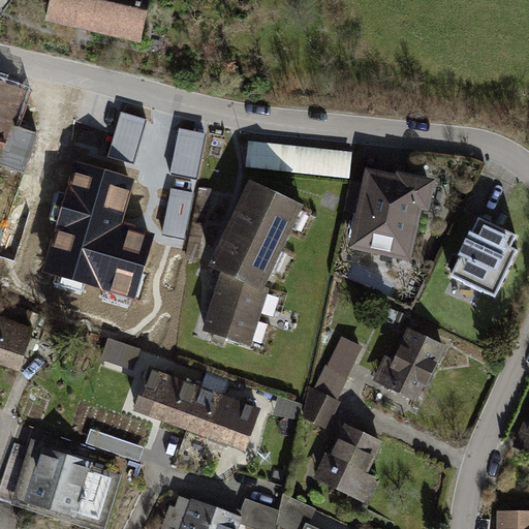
[(142,42),(151,0),(51,0),(45,22),(142,42)]
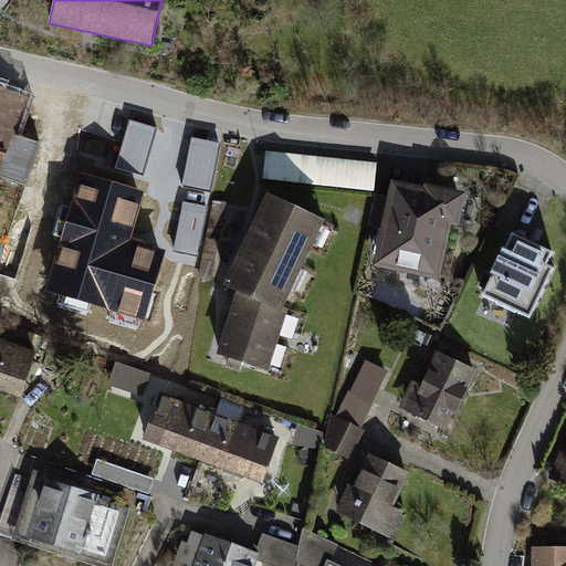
[(0,177),(27,186),(41,143),(12,134),(23,97),(0,90),(0,177)]
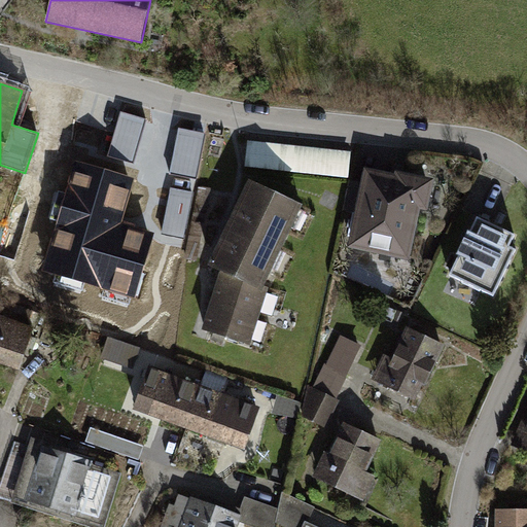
[(351,152),(249,141),(246,167),(348,178),(351,152)]
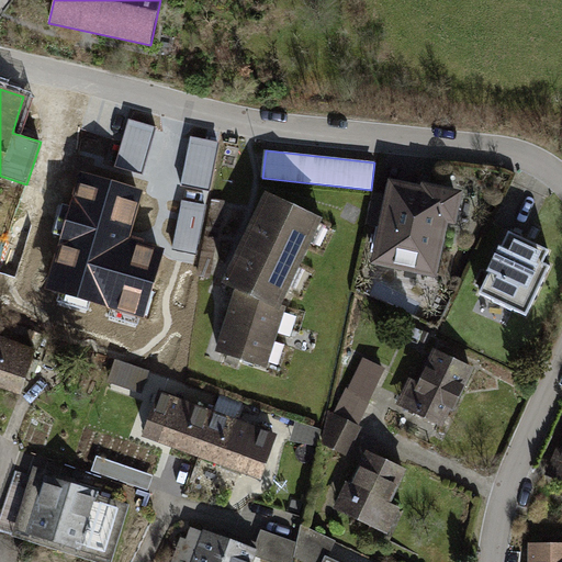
[(391,197),(372,192),(366,225),(384,229),(378,261),(403,267),(408,245),(437,250),(444,217),(451,218),(457,197),(427,190),(426,194),(393,187),(391,197)]
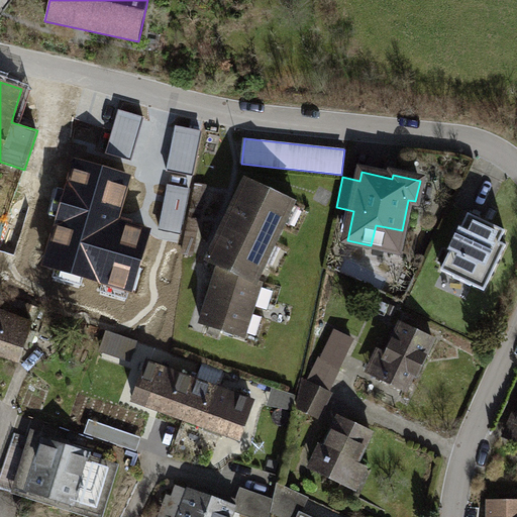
[(292,201),(247,180),(208,263),(220,268),(220,266),(253,282),(254,281),(292,201)]
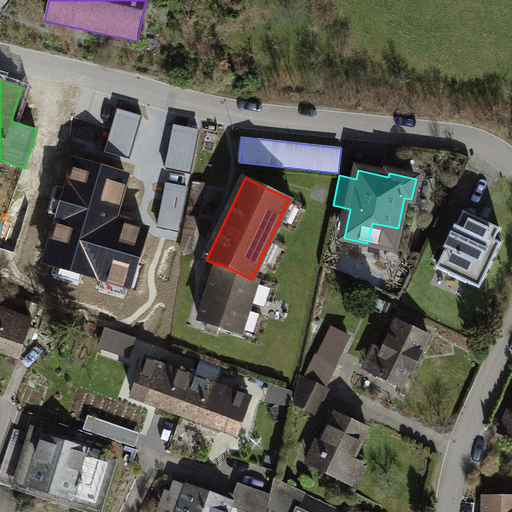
[(194,234),(195,234),(205,184),(193,182),(183,232),(185,232),(194,234)]
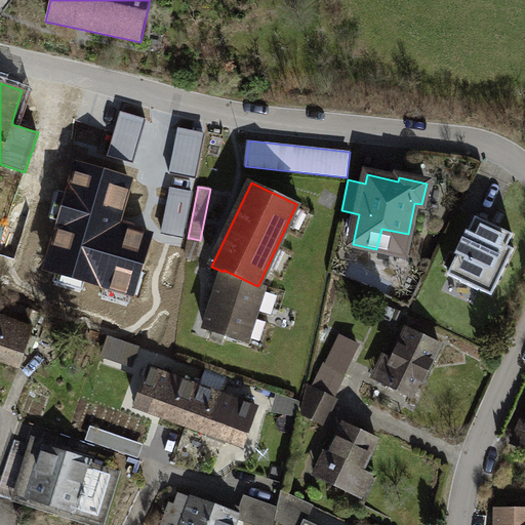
[(513,235),(475,216),(447,275),(491,295),(514,249),(507,246),(513,235)]
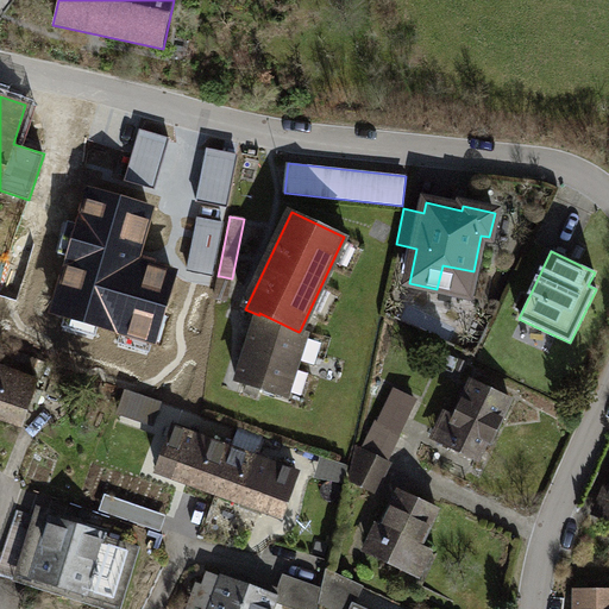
[(220,276),(215,299),(226,301),(231,278),(220,276)]
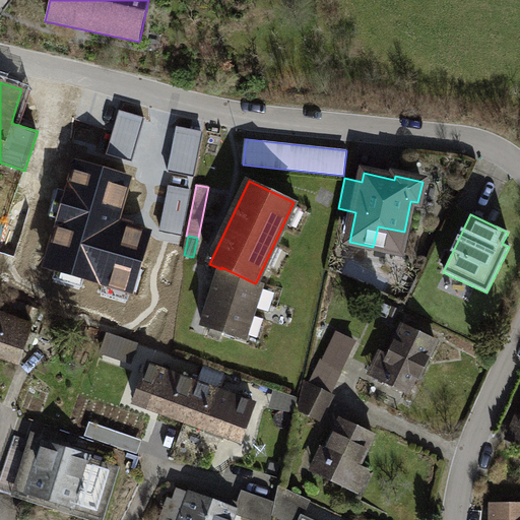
[(221,267),(221,269),(211,299),(252,312),(261,284),(256,282),(255,283),(221,267)]
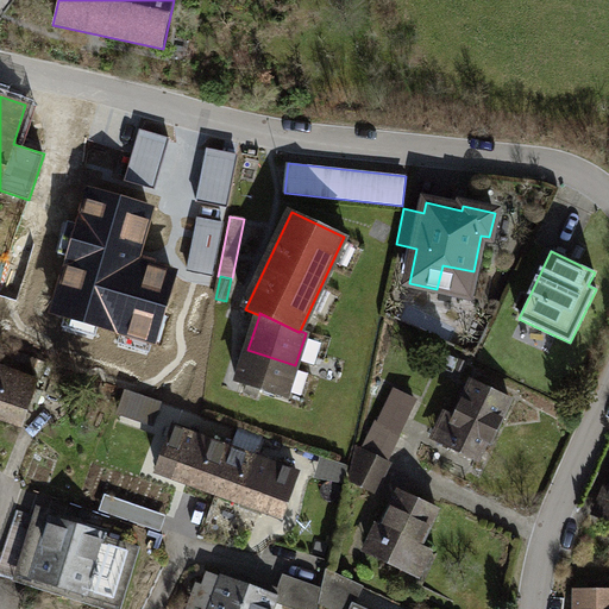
[(0,346),(0,369),(29,378),(36,359),(0,346)]
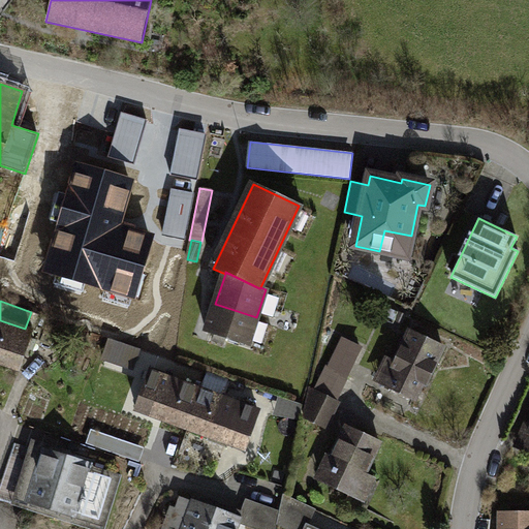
[(256,317),(215,304),(206,332),(248,345),(256,317)]
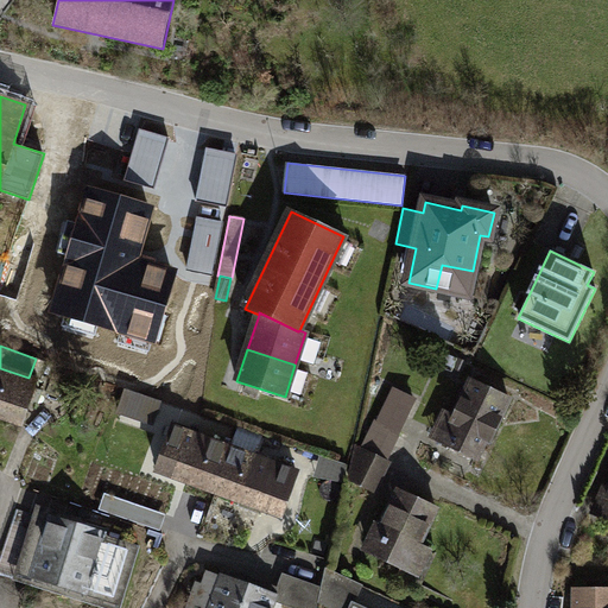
[(29,378),(0,368),(0,416),(21,424),(37,381),(29,378)]
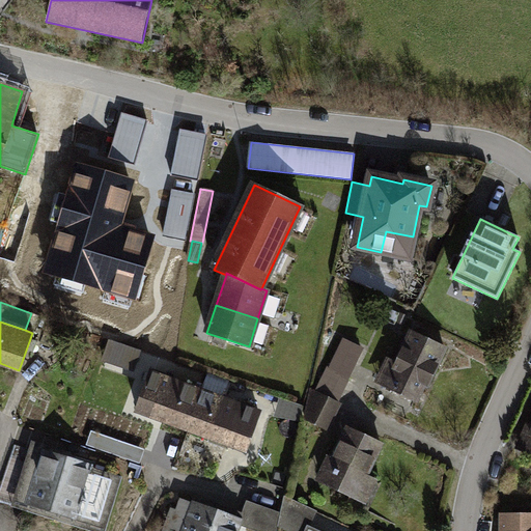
[(445,348),(413,333),(397,363),(389,359),(383,371),(392,375),(386,387),(415,400),(424,383),(427,384),(445,348)]
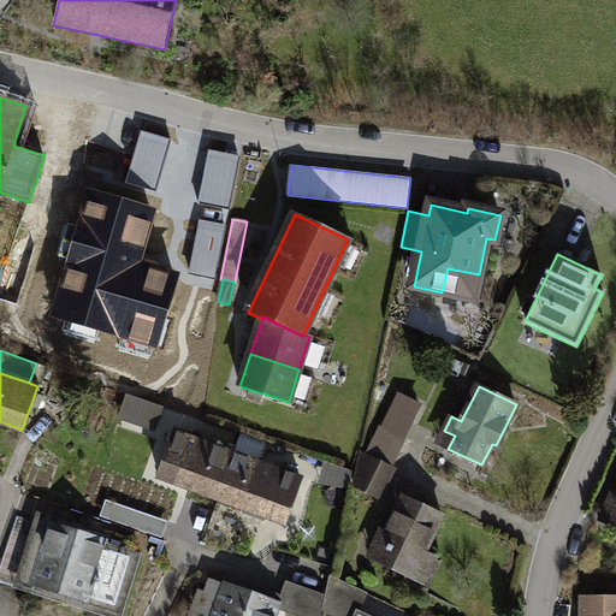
[(384,427),(400,438),(418,402),(400,394),(384,427)]
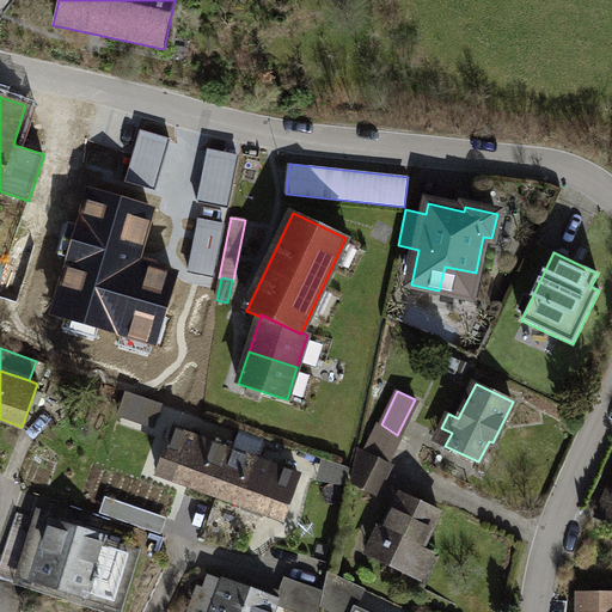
[(161,404),(128,392),(120,414),(154,426),(161,404)]
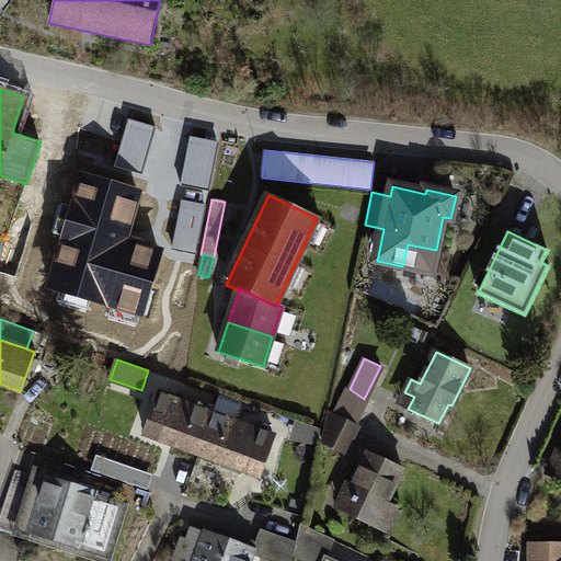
[(368,402),(364,399),(350,389),(346,386),(333,414),(357,426),(368,402)]
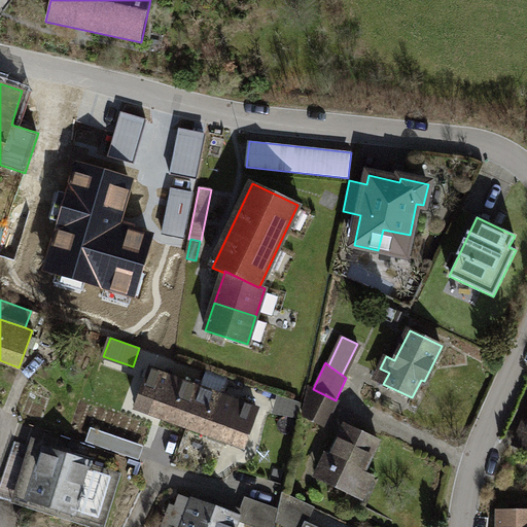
[(200,389),(149,371),(136,407),(186,425),(200,389)]
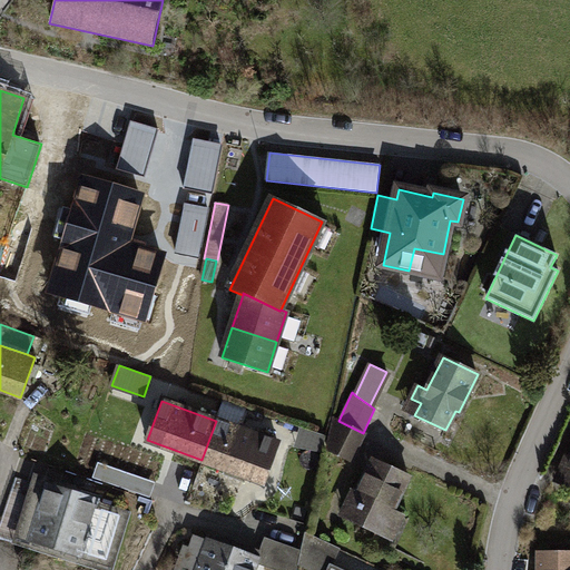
[(223,402),(216,421),(238,429),(244,410),(223,402)]
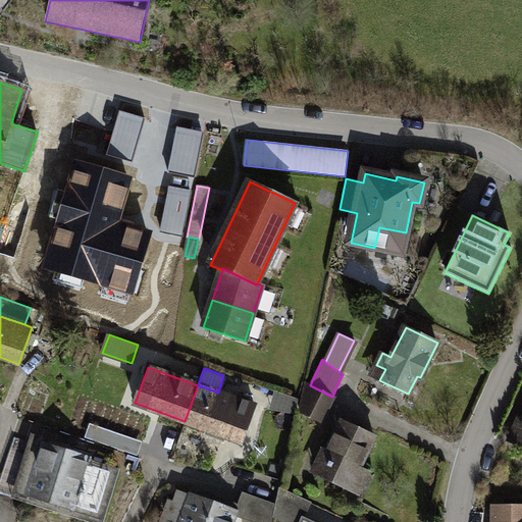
[(306,383),(300,412),(321,422),(333,397),(332,397),(310,385),(306,383)]
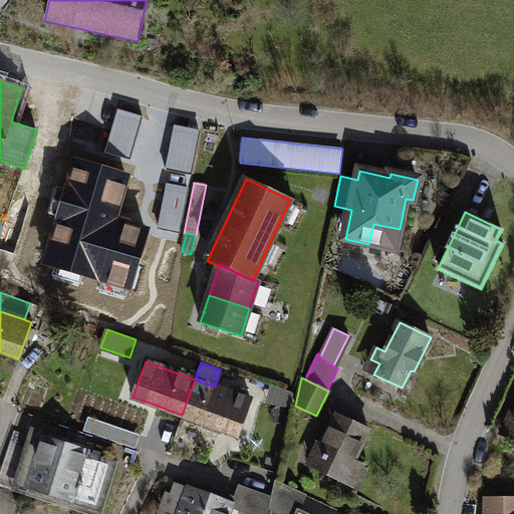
[(215,387),(195,379),(182,415),(238,435),(251,400),(215,387)]
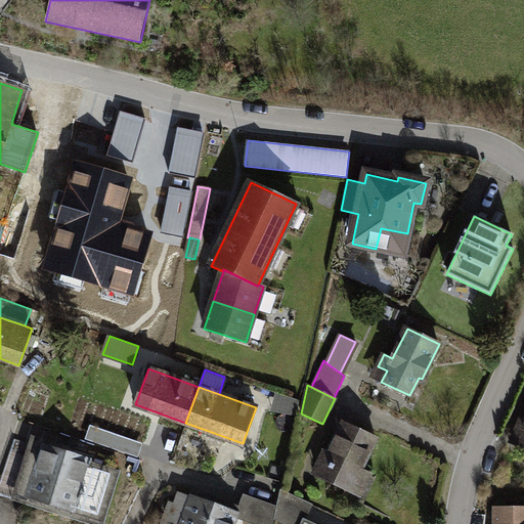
[(377,438),(344,423),(318,476),(347,490),(355,472),(359,474),(377,438)]
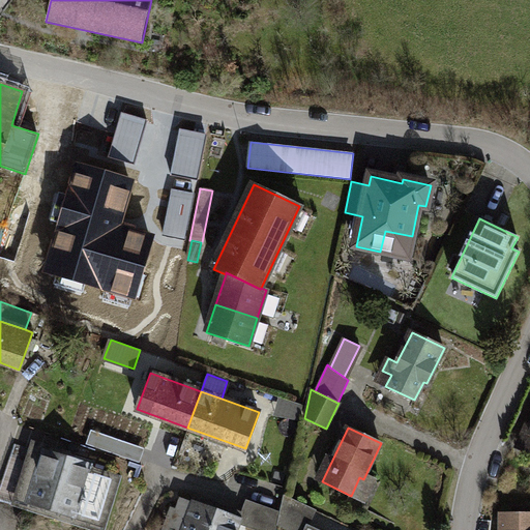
[(85,445),(140,464),(145,449),(90,430),(85,445)]
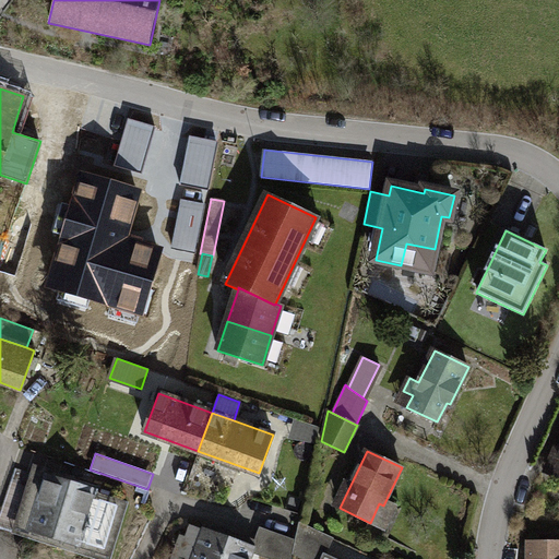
[(43,476),(31,473),(21,504),(34,509),(27,530),(111,555),(128,502),(97,494),(98,491),(72,484),(73,477),(64,475),(62,480),(44,475),(43,476)]
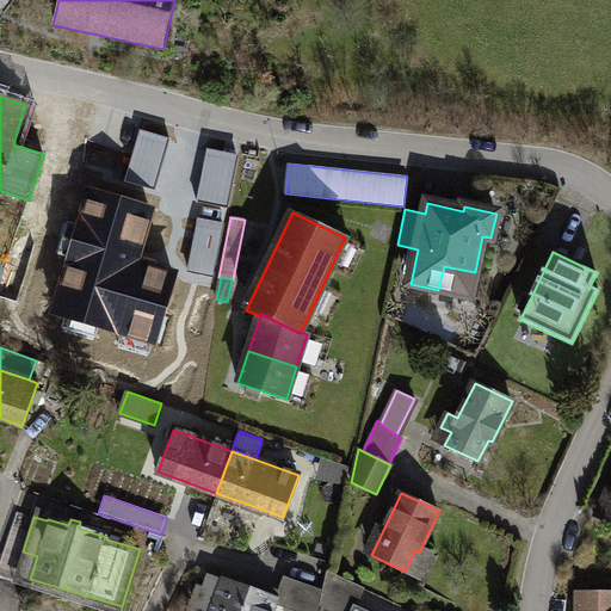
[(322,591),(320,603),(335,610),(352,610),(355,606),(364,588),(327,571),(322,591)]
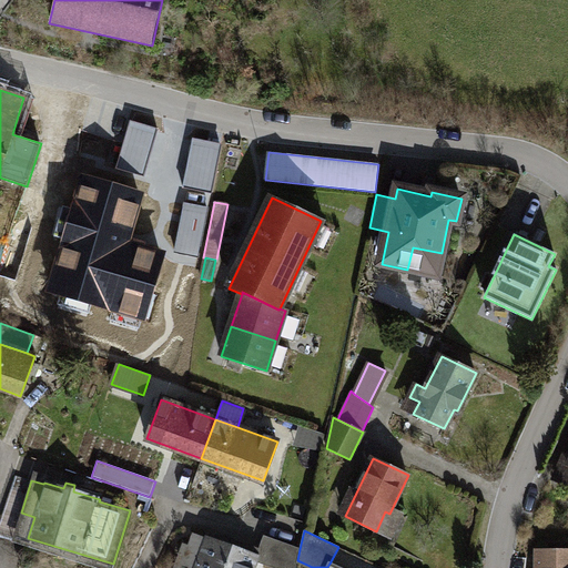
[(221,543),(206,537),(205,538),(192,534),(181,565),(191,567),(255,567),(257,563),(260,557),(256,556),(235,547),(237,540),(223,536),(221,543)]
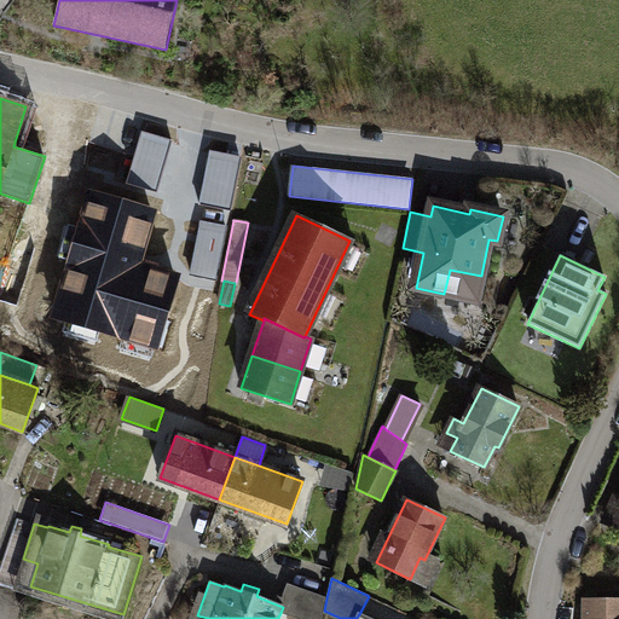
[(327,599),(288,585),(279,606),(283,607),(281,613),(298,618),(322,618),(324,611),(327,599)]
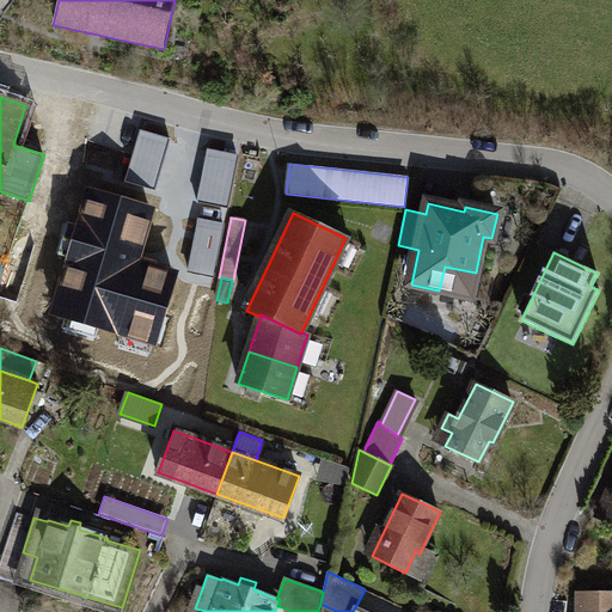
[(611,611),(611,593),(579,593),(579,611),(611,611)]
